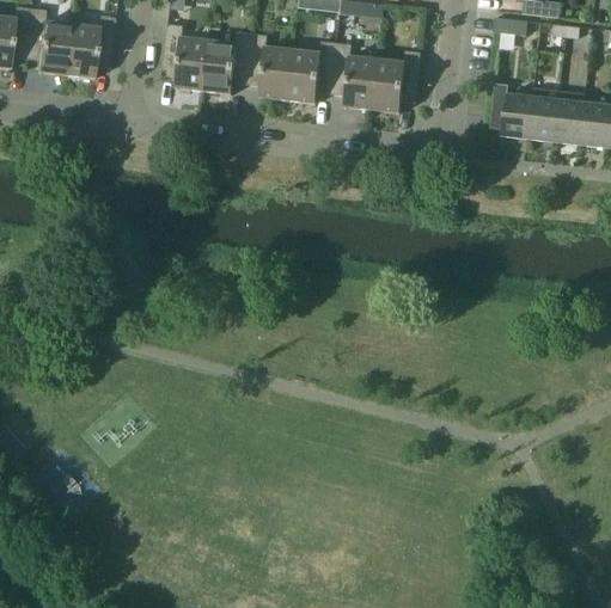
[(299,0),(298,10),(315,11),(316,0),(299,0)]
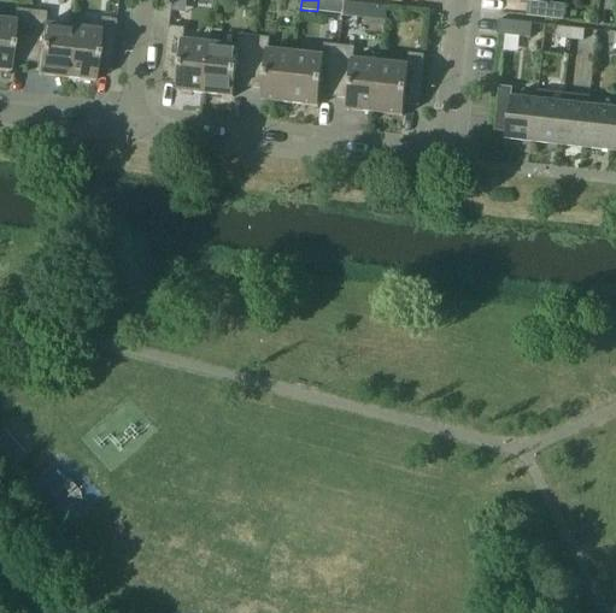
[(357,13),(358,0),(345,0),(344,12),(357,13)]
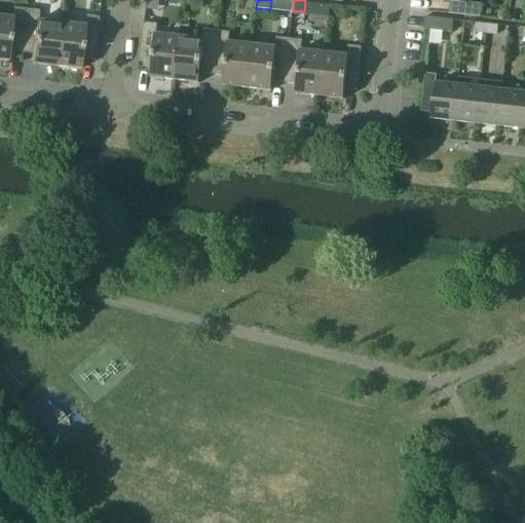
[(450,0),(448,10),(480,14),(482,1),(469,0),(450,0)]
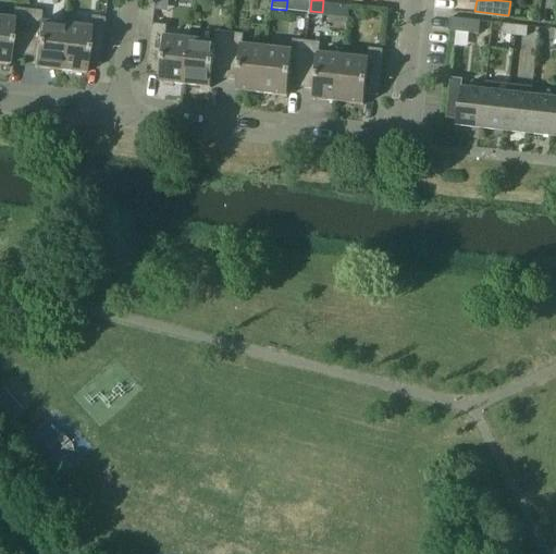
[(10,52),(22,53),(27,7),(13,5),(12,16),(0,14),(0,61),(9,62),(10,52)]
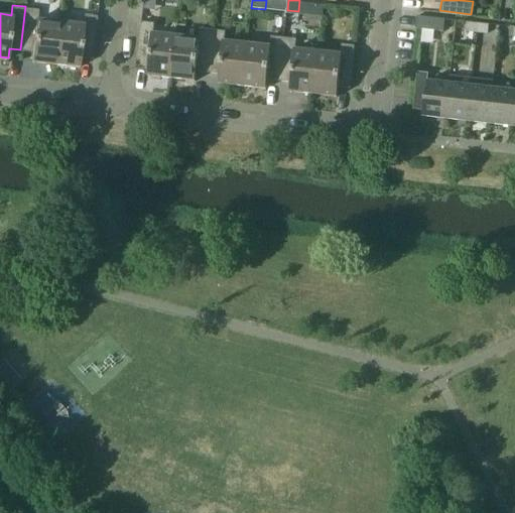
[(31,60),(54,62),(59,20),(37,17),(38,8),(25,6),(20,49),(32,50),(31,60)]
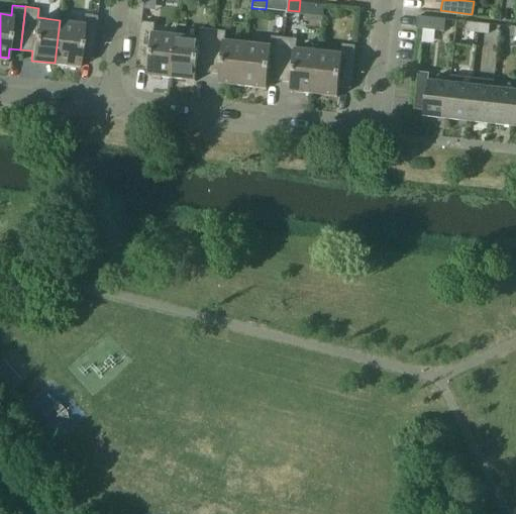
[(60,20),(55,63),(79,66),(80,57),(92,58),(97,14),(84,13),(83,22),(60,20)]
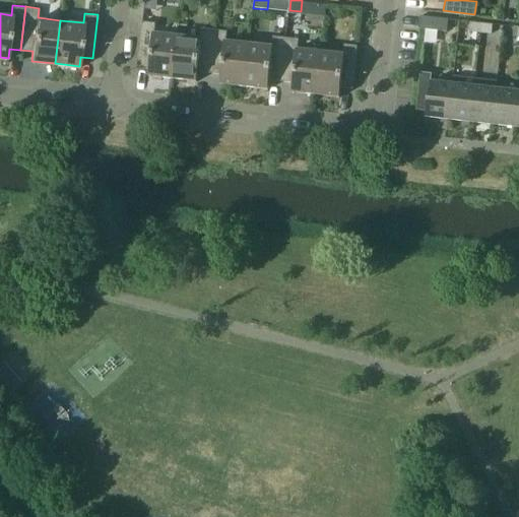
[(418,26),(447,29),(448,17),(419,14),(418,26)]
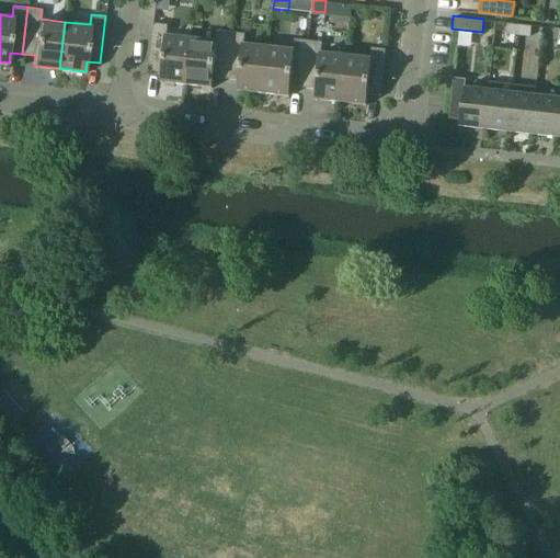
[(160,80),(186,83),(192,36),(167,34),(168,23),(153,21),(148,68),(161,69),(160,80)]
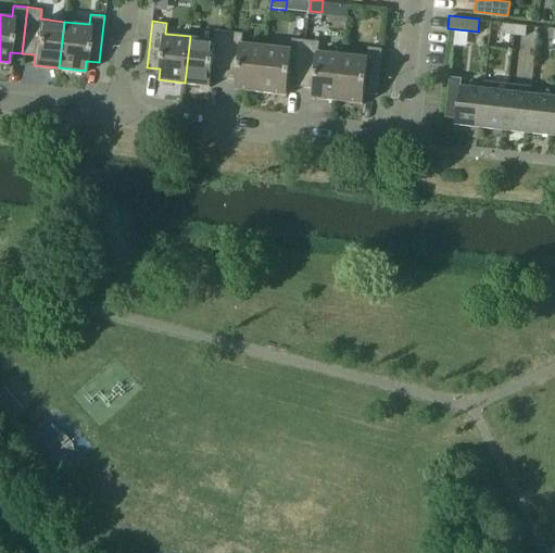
[(502,30),(514,32),(515,22),(503,21),(502,30)]
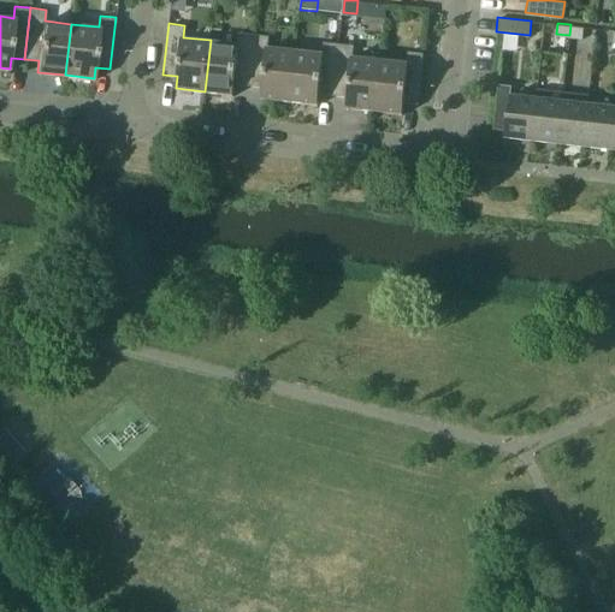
[(571,24),(569,35),(581,36),(583,27),(571,24)]
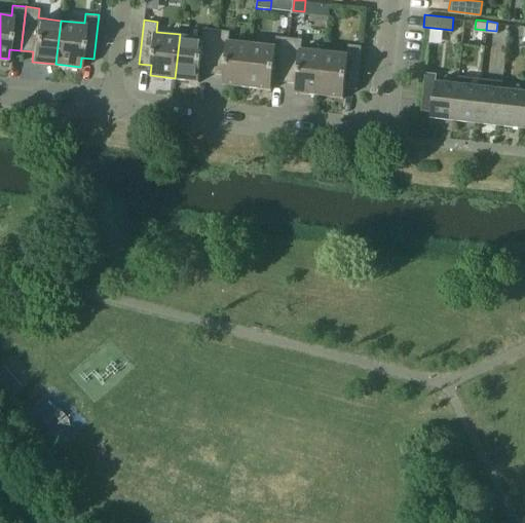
[(200,71),(212,72),(217,28),(203,27),(202,37),(180,34),(175,78),(198,80),(200,71)]
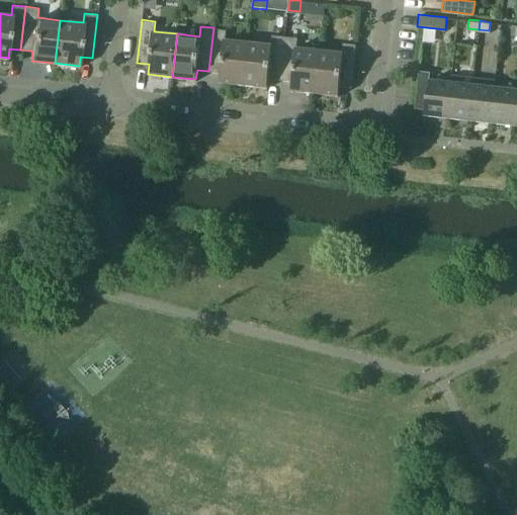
[(219,82),(243,84),(248,41),(225,38),(227,29),(213,27),(208,71),(221,72),(219,82)]
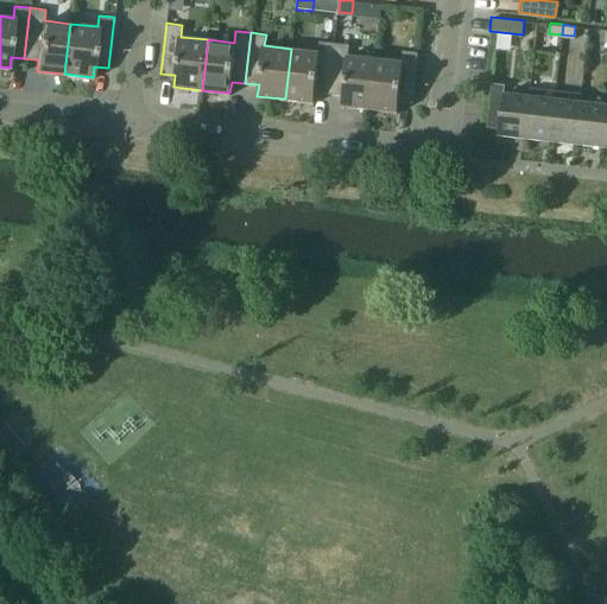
[(315,90),(328,93),(334,42),(318,40),(317,51),(291,49),(285,99),(314,102),(315,90)]
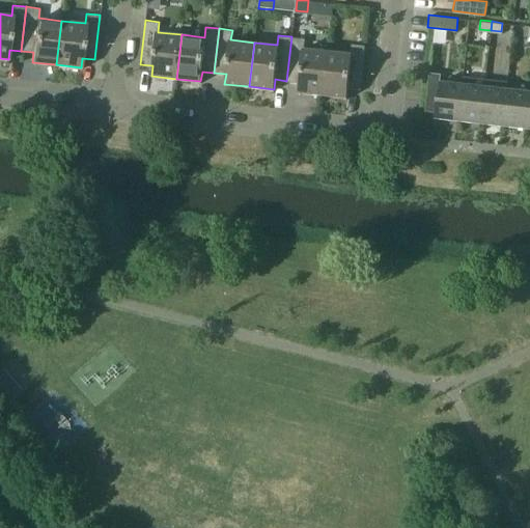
[(298,92),(322,94),(327,51),(304,48),(305,37),(291,36),(286,81),(299,82),(298,92)]
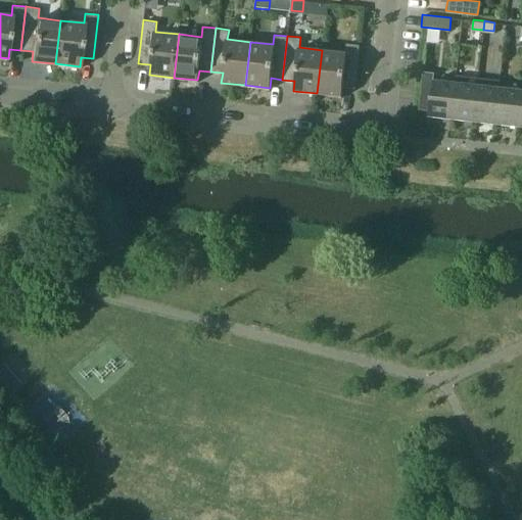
[(322,50),(317,93),(341,96),(342,86),(354,88),(360,44),(346,42),(345,52),(322,50)]
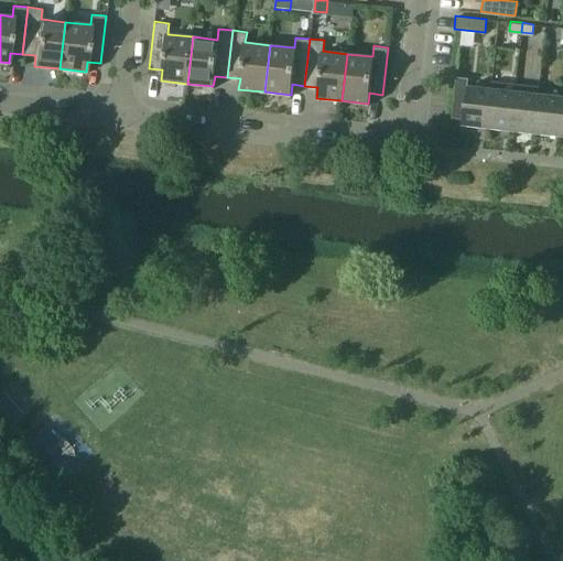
[(462,125),(486,127),(490,89),(467,86),(468,77),(456,76),(452,117),(463,118),(462,125)]
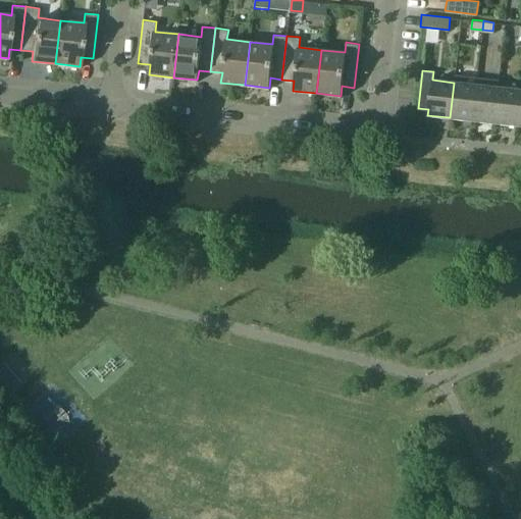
[(450,117),(472,120),(477,76),(455,74),(454,83),(450,117)]
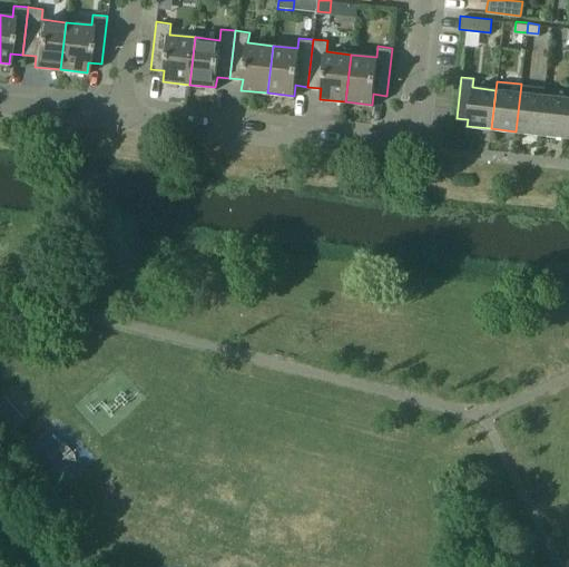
[(516,132),(539,134),(543,95),(545,86),(521,84),(516,132)]
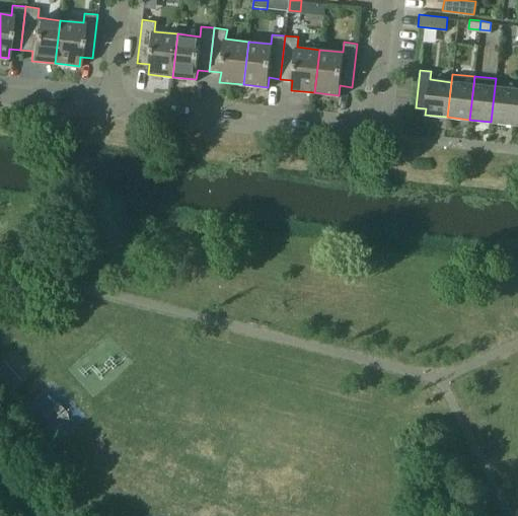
[(491,122),(513,125),(517,89),(495,86),(491,122)]
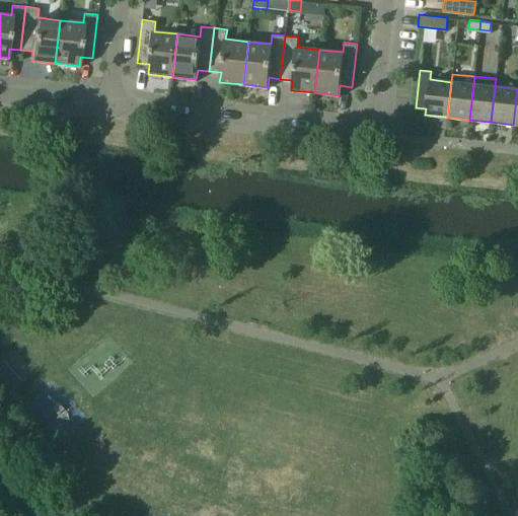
All buildings are outlined.
